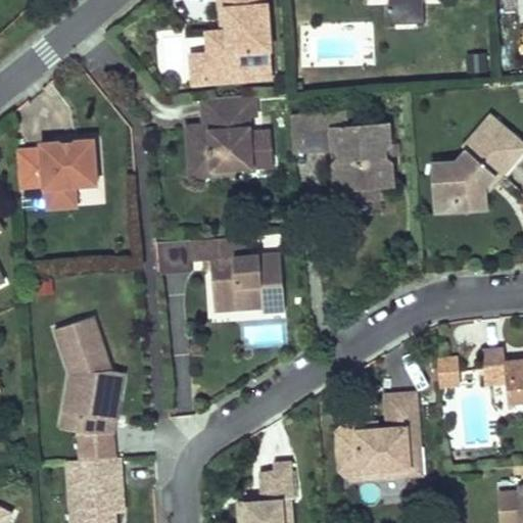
[(250,68),(270,66),(265,0),(217,0),(219,19),(225,19),(226,29),(204,31),(206,50),(202,51),(205,81),(251,78),(250,68)]
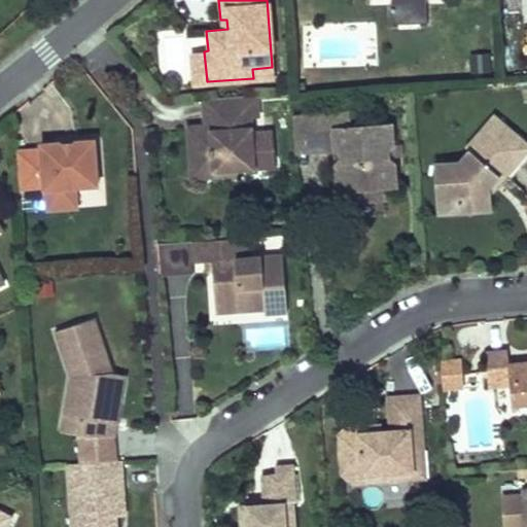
[(390,0),(391,27),(427,25),(426,0),(390,0)]
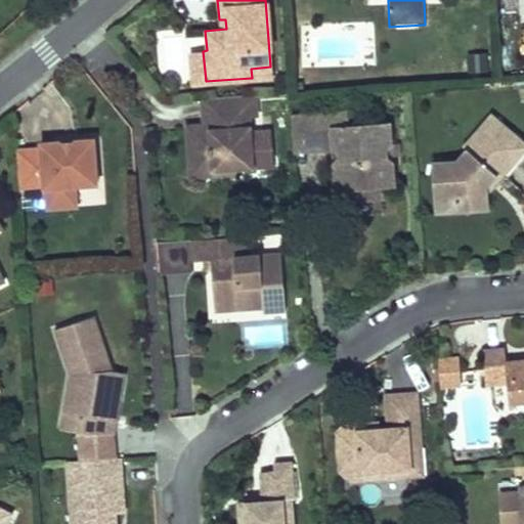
[(271,76),(270,67),(251,69),(252,78),(271,76)]
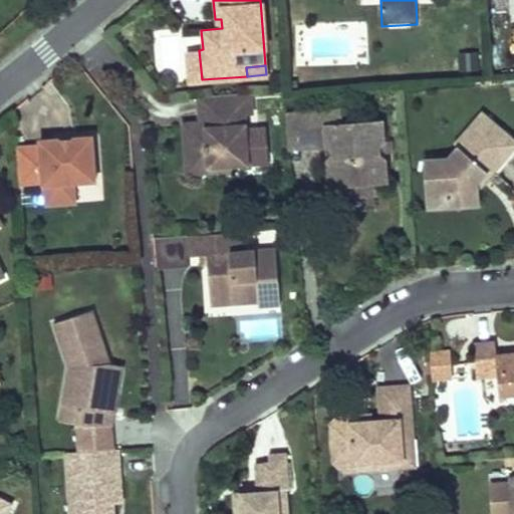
[(249,90),(197,95),(199,121),(182,122),(184,149),(202,147),(207,152),(208,165),(232,163),(267,160),(265,126),(244,129),(243,113),(251,112),(249,90)]
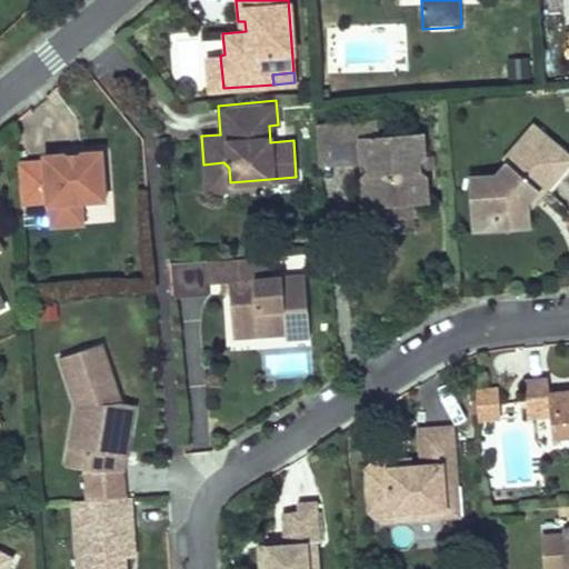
[(488,201),(470,203),(473,227),(497,223),(498,233),(531,230),(529,207),(538,196),(568,161),(528,127),(498,162),(503,168),(493,180),(485,181),(488,201)]
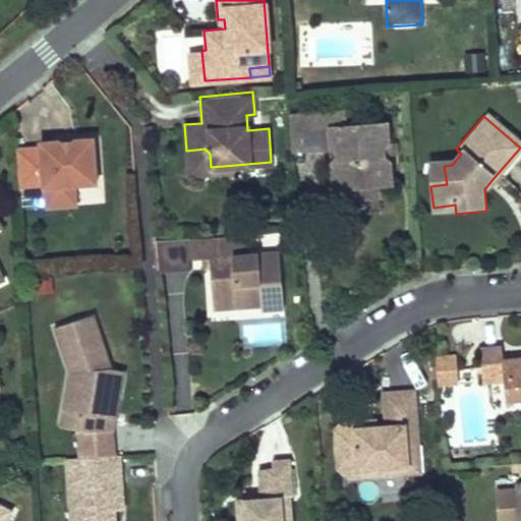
[(345,118),(305,121),(308,154),(331,152),(333,188),(375,185),(389,184),(384,130),(346,133),(345,118)]
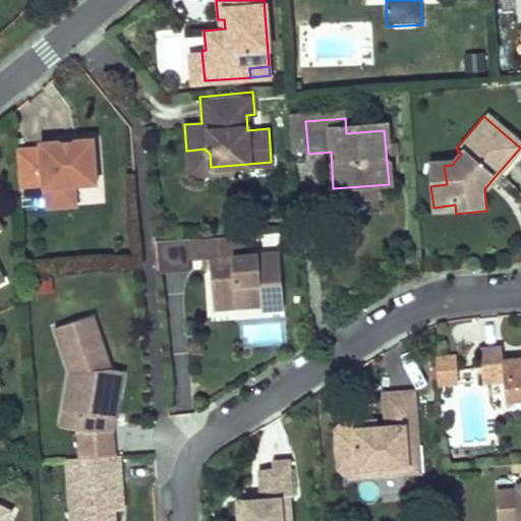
[(305,121),(289,122),(291,155),(308,154),(305,121)]
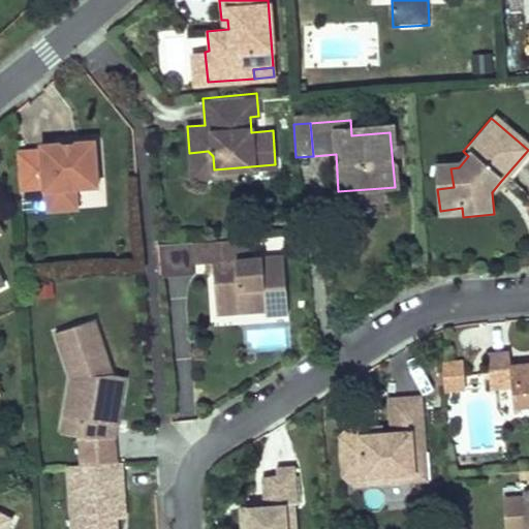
[(36,152),(11,153),(14,194),(93,188),(90,143),(36,147),(36,152)]
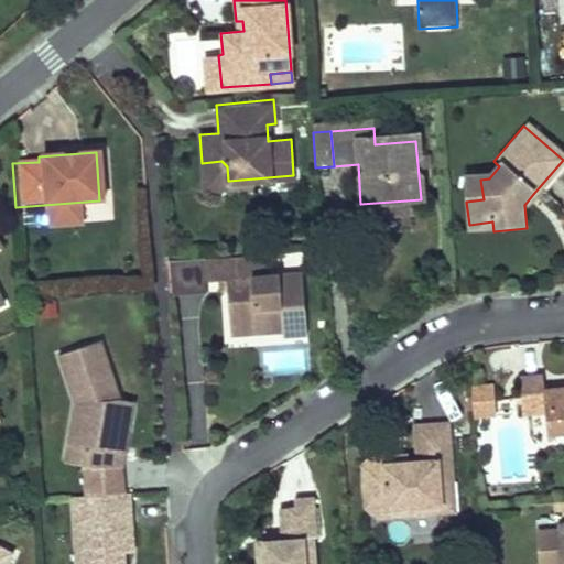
[(563,171),(563,160),(533,194),(544,195),(563,171)]
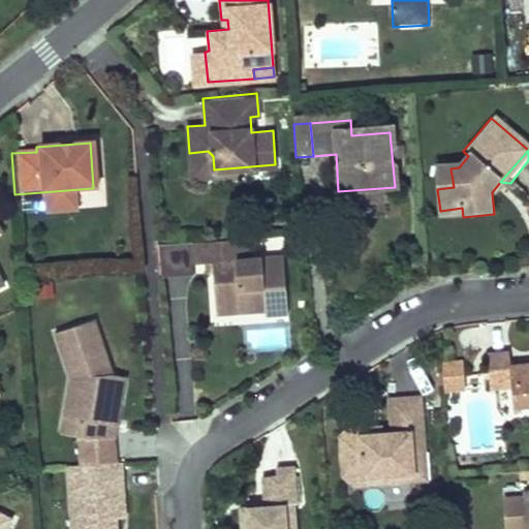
[(208,151),(189,153),(191,177),(239,173),(239,167),(214,169),(213,156),(208,151)]
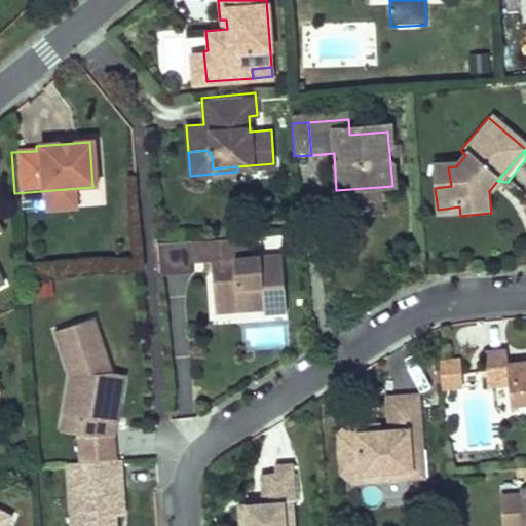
[(451,186),(448,167),(433,168),(435,188),(451,186)]
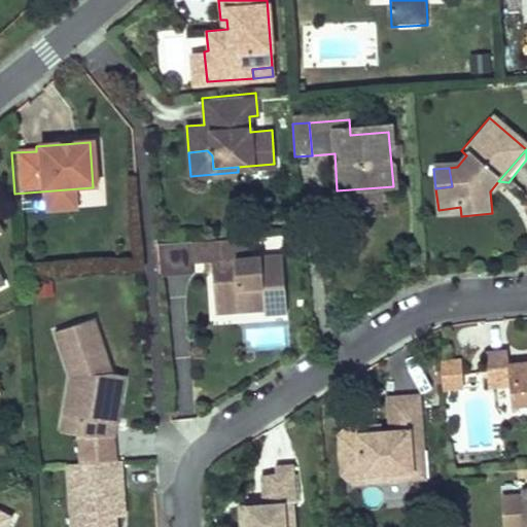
[(380,187),(337,190),(338,207),(381,203),(380,187)]
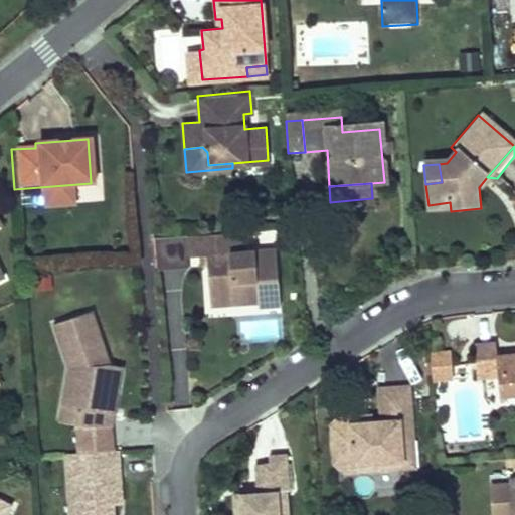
[(450,202),(428,205),(430,214),(451,211),(450,202)]
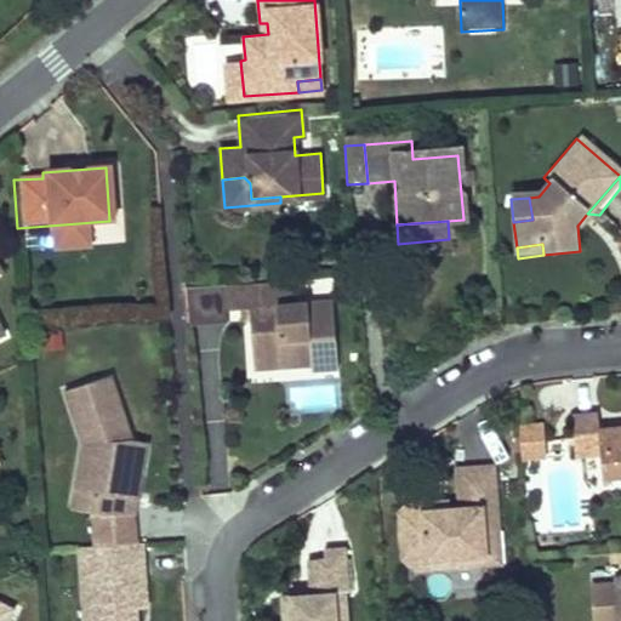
[(288,279),(226,284),(228,309),(249,308),(252,354),(309,351),(311,368),(336,366),(331,300),(290,303),(288,279)]
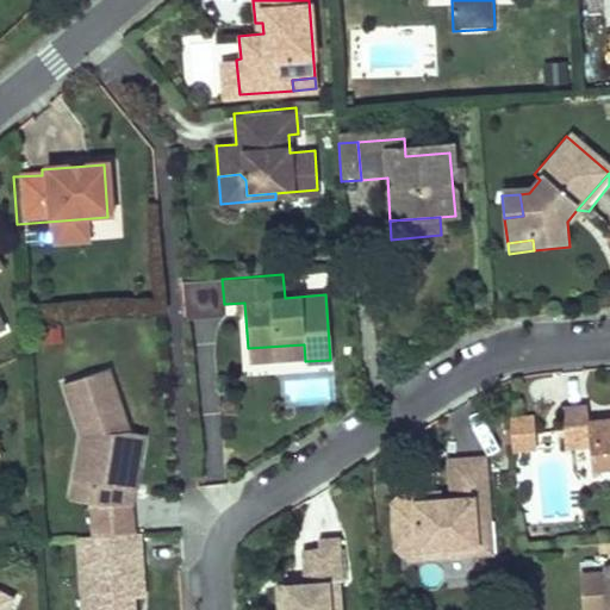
[(248,348),(249,366),(305,361),(304,344),(248,348)]
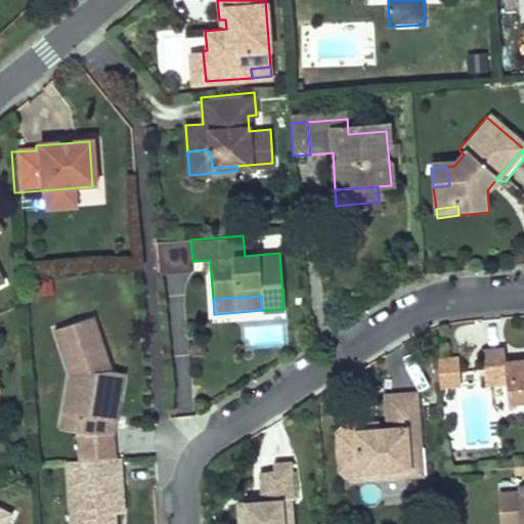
[(90,316),(50,330),(64,375),(58,412),(75,416),(73,432),(74,461),(115,457),(113,433),(115,421),(102,419),(108,372),(90,316)]
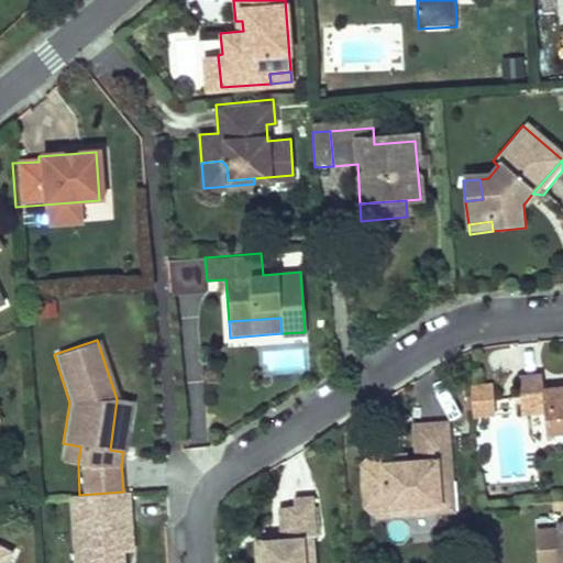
[(538,375),(515,377),(518,416),(542,412),(544,435),(562,433),(562,388),(540,392),(538,375)]
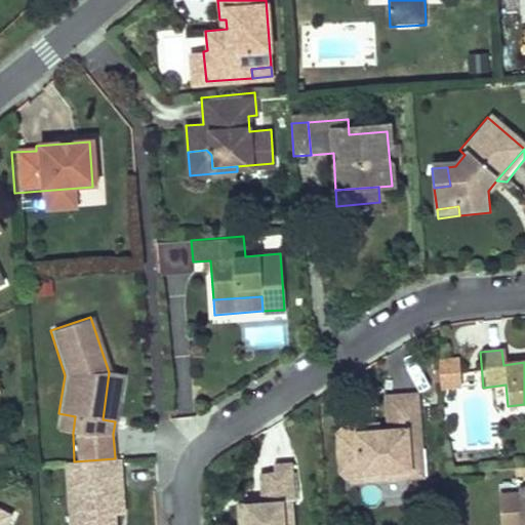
[(457,359),(437,360),(438,374),(458,372),(457,359)]
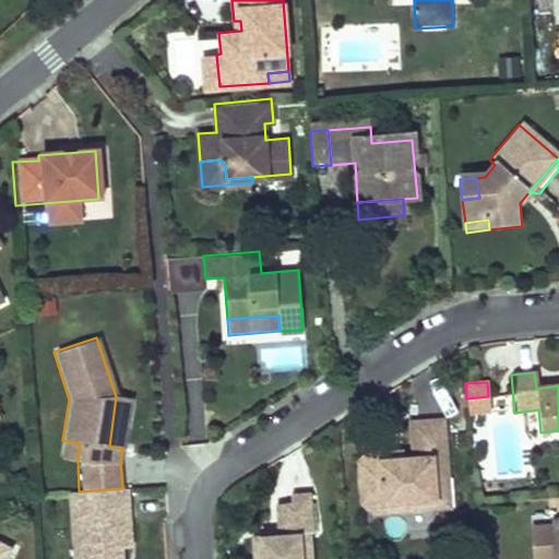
[(129,399),(116,396),(109,447),(122,449),(129,399)]
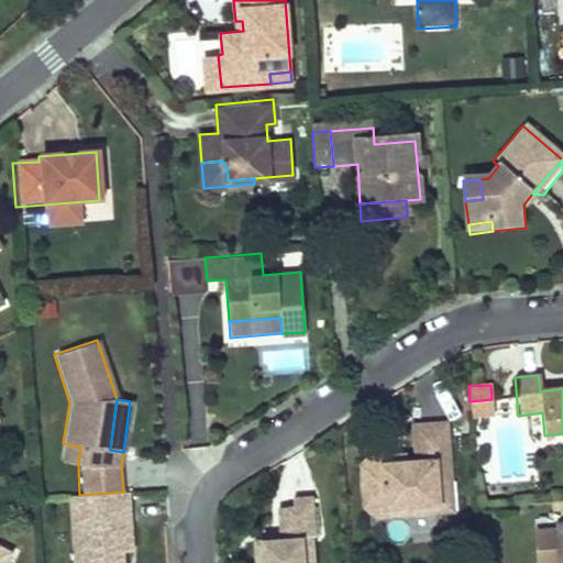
[(492,399),(470,401),(471,415),(493,412),(492,399)]
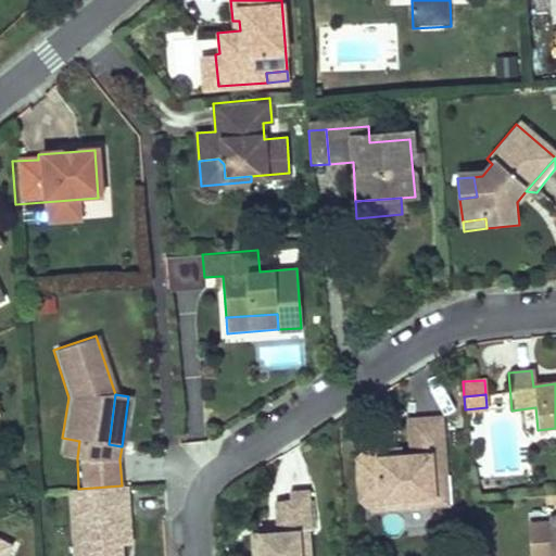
[(401,447),(368,450),(357,462),(362,496),(375,506),(384,497),(417,494),(417,487),(434,484),(434,474),(449,471),(443,418),(405,421),(408,455),(402,456),(401,447)]
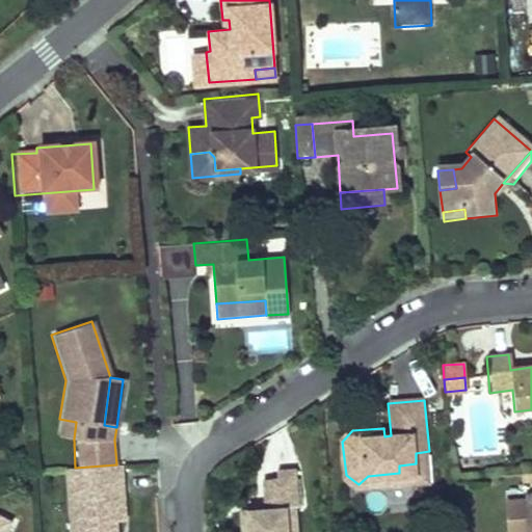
[(57,435),(74,439),(76,422),(59,419),(57,435)]
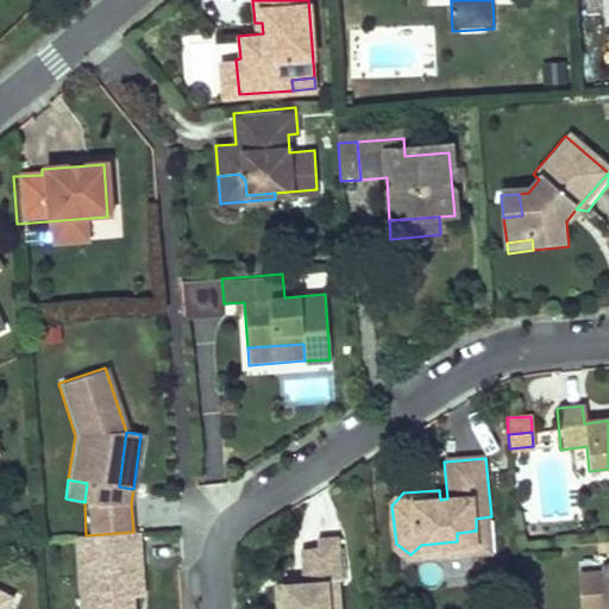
[(421,545),(410,554),(494,547),(491,516),(476,519),(476,531),(457,533),(457,541),(421,545)]
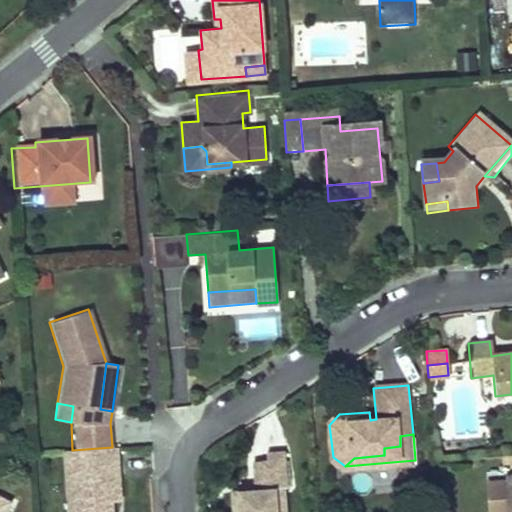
[(72,450),(62,451),(67,511),(111,511),(111,502),(119,501),(115,447),(112,447),(72,450)]
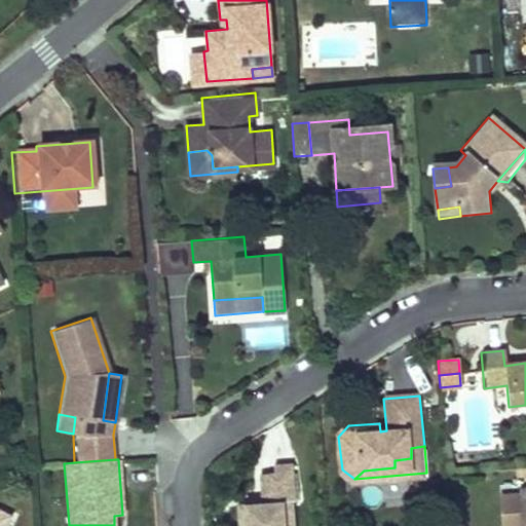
[(246,525),(286,525),(284,502),(293,502),(295,502),(292,464),(274,465),(274,474),(260,475),(262,503),(257,504),(257,509),(245,510),(246,525)]
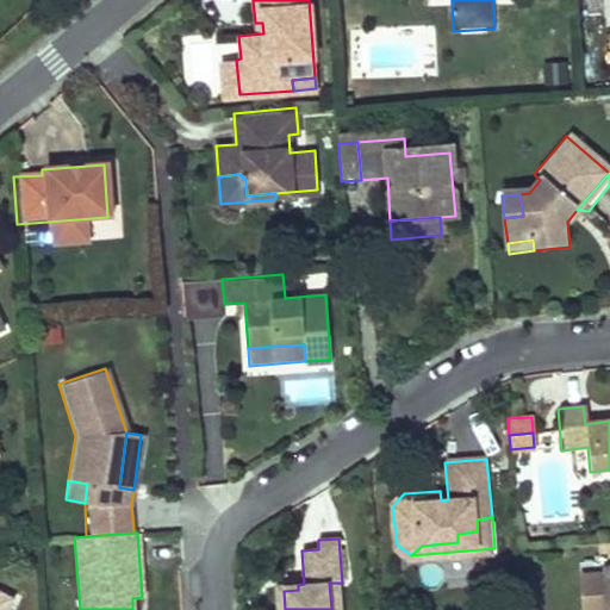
[(609,609),(609,571),(597,572),(599,609),(609,609)]
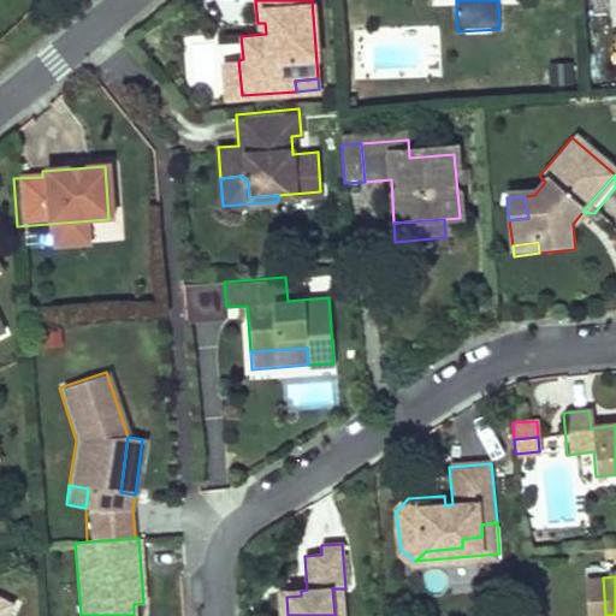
[(344,615),(343,588),(332,588),(335,615),(344,615)]
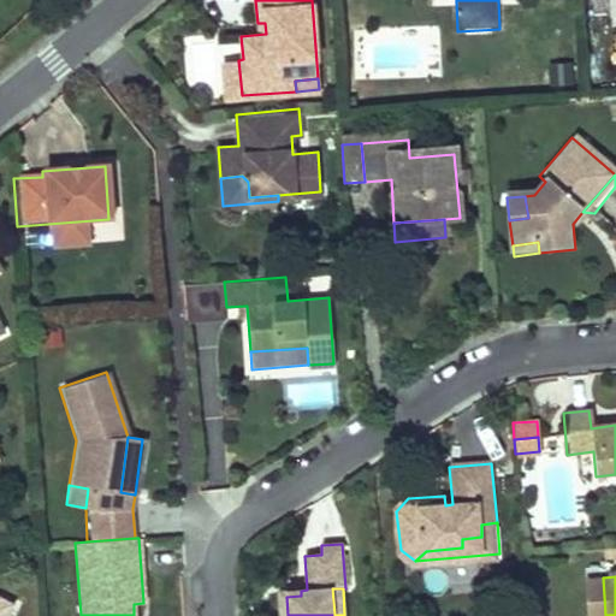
[(301,596),(301,591),(278,592),(279,615),(288,615),(286,597),(301,596)]
